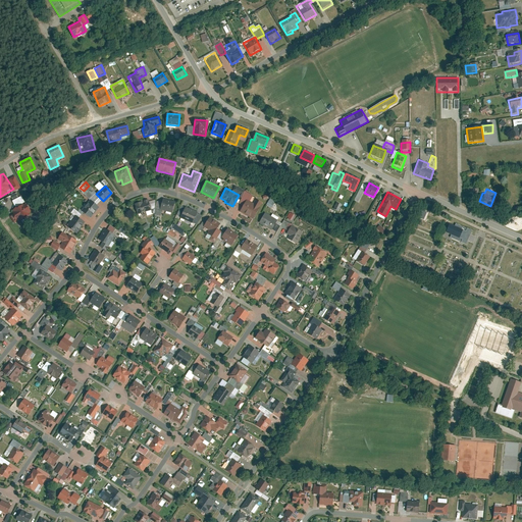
[(268,205),(273,208),(277,201),(273,198),(268,205)]
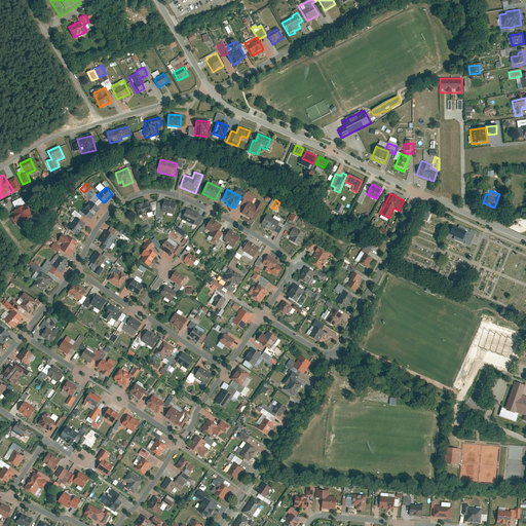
[(99,208),(90,201),(81,213),(89,220),(99,208)]
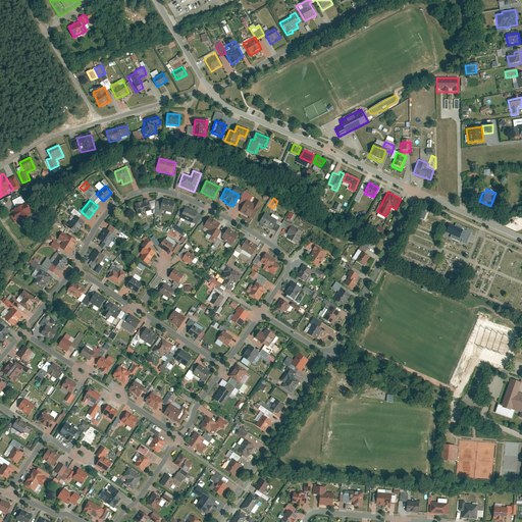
[(147,200),(135,205),(138,214),(150,210),(147,200)]
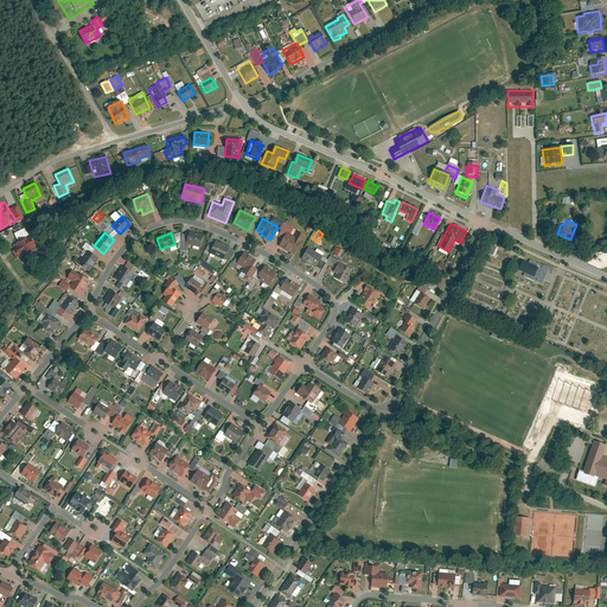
[(203,235),(190,232),(187,244),(199,248),(203,235)]
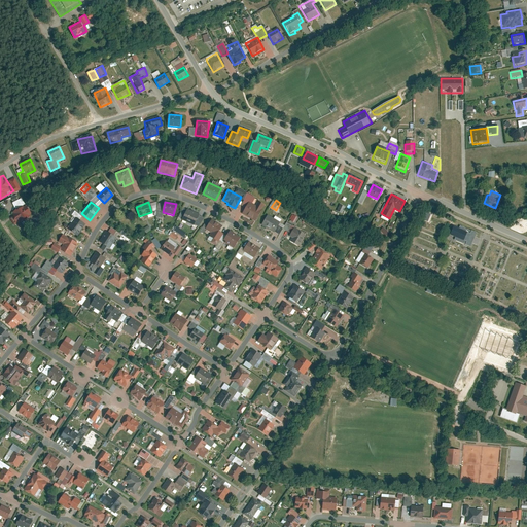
[(255,205),(249,202),(242,215),(254,221),(264,205),(257,202),(255,205)]
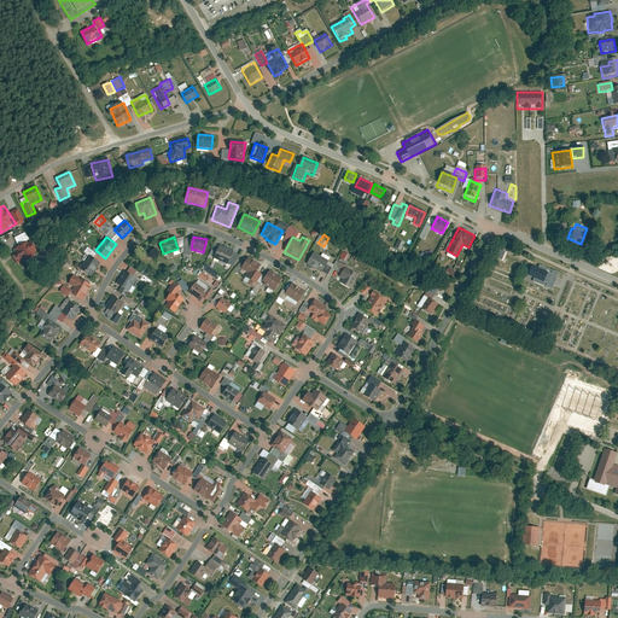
[(400,238),(395,246),(402,250),(407,242),(400,238)]
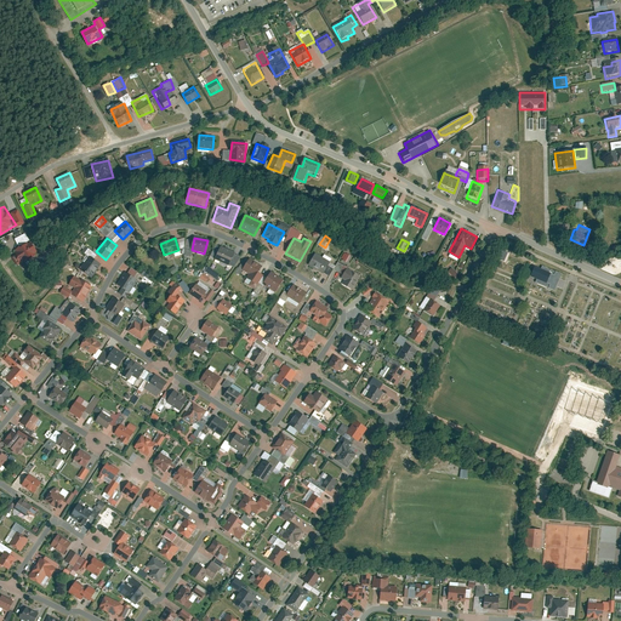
[(15,256),(12,257),(16,266),(27,258),(28,260),(35,255),(34,252),(36,251),(29,240),(15,249),(15,256)]
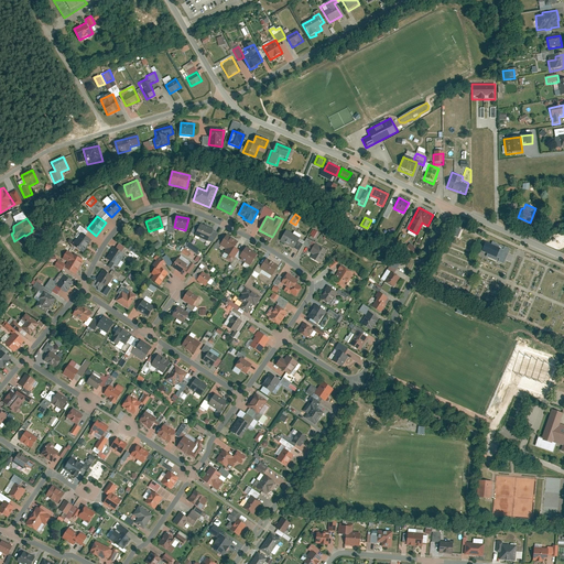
[(213,230),(201,225),(195,237),(207,242),(213,230)]
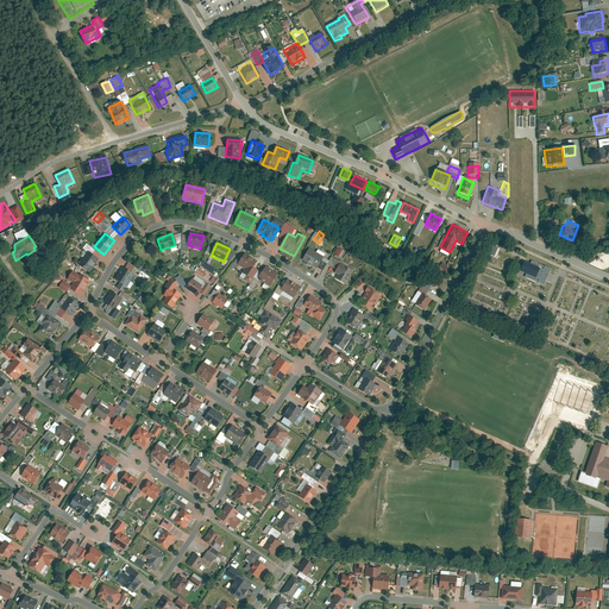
[(322,257),(309,249),(302,261),(315,269),(322,257)]
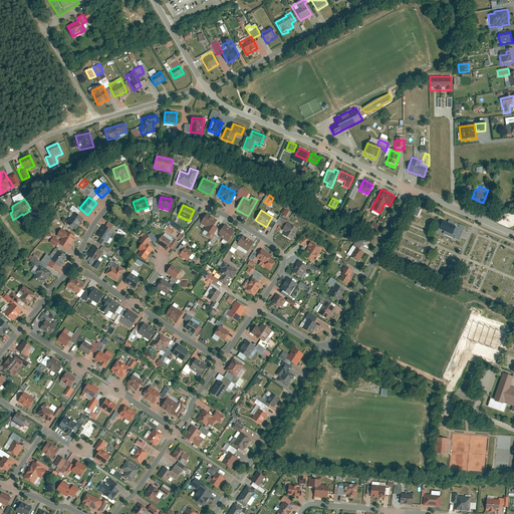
[(82,218),(73,212),(65,224),(74,230),(82,218)]
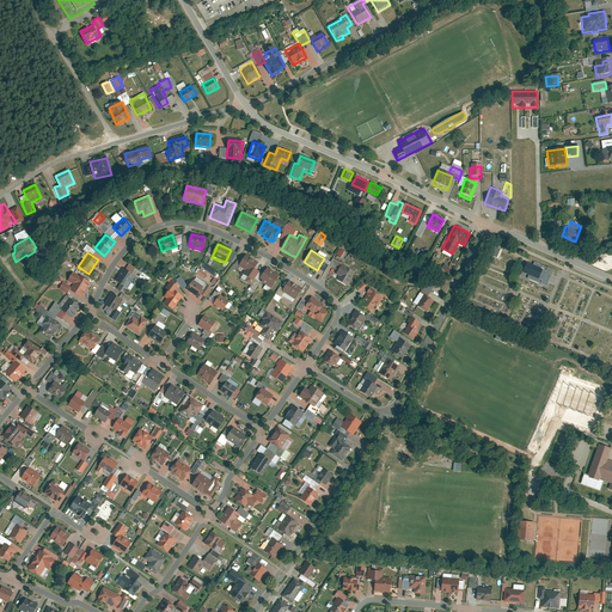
[(263,265),(245,256),(239,267),(246,271),(242,279),(251,286),(263,265)]
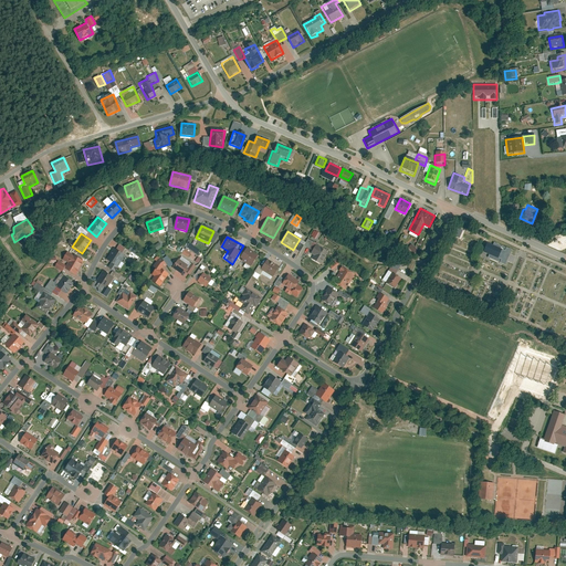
[(418,249),(411,242),(408,245),(415,252),(418,249)]
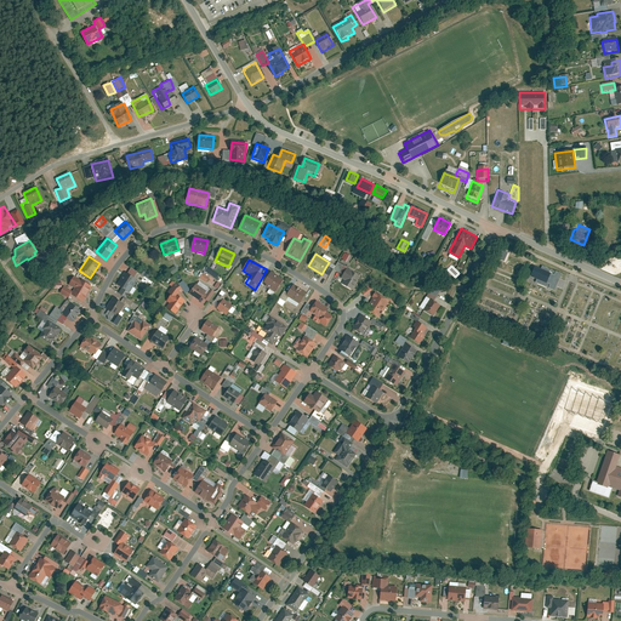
[(209,268),(206,272),(218,279),(221,275),(209,268)]
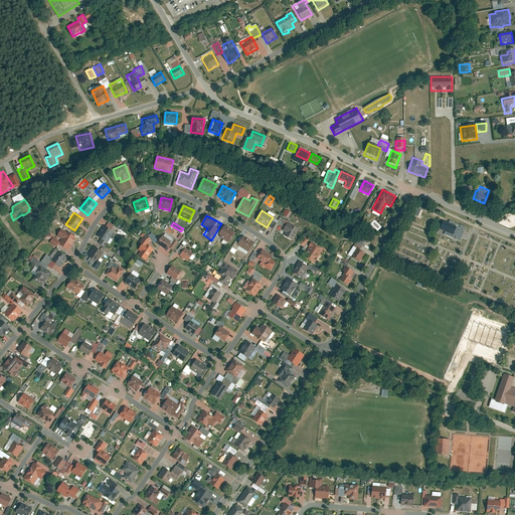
[(299,228),(288,222),(283,231),(286,232),(284,236),(292,241),(299,228)]
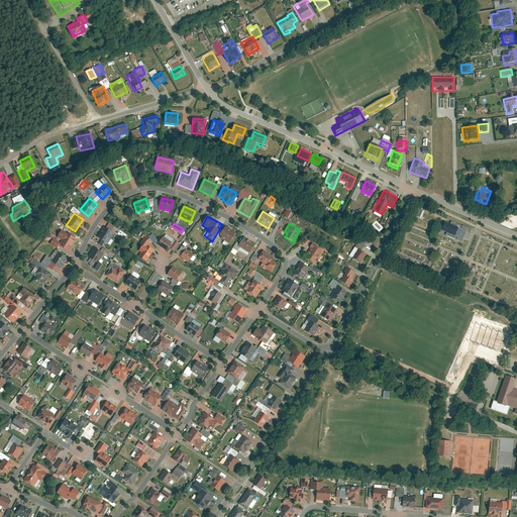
[(460,229),(445,223),(442,231),(457,237),(456,240),(462,242),(468,228),(461,226),(460,229)]
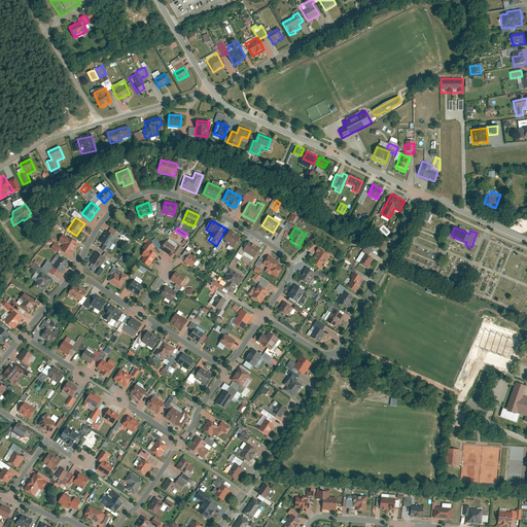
[(240,238),(230,231),(222,242),(233,249),(240,238)]
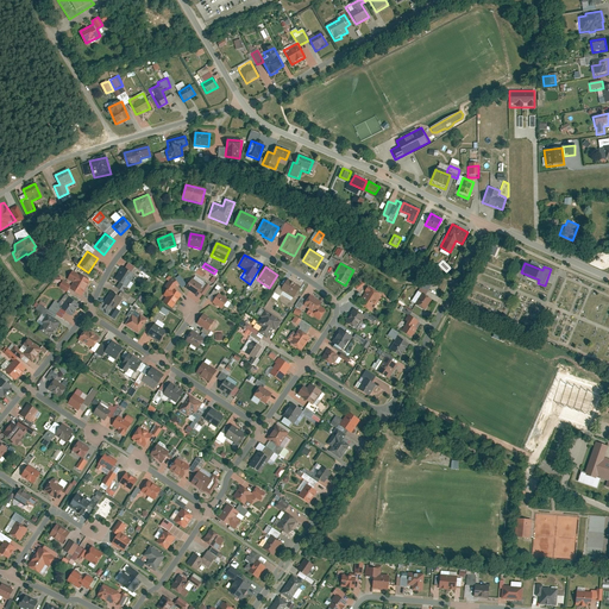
[(135,276),(123,268),(114,280),(126,288),(135,276)]
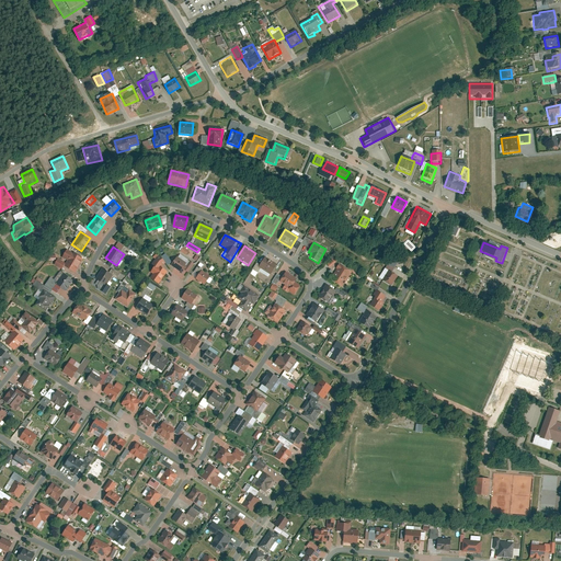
[(83,259),(67,249),(63,258),(68,261),(64,266),(76,273),(83,259)]
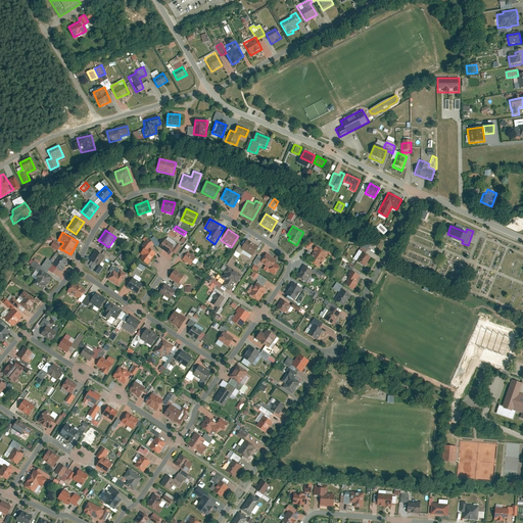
[(153,245),(149,239),(147,240),(146,238),(143,240),(144,242),(141,246),(144,248),(141,254),(144,255),(141,260),(148,265),(156,253),(148,248),(153,245)]
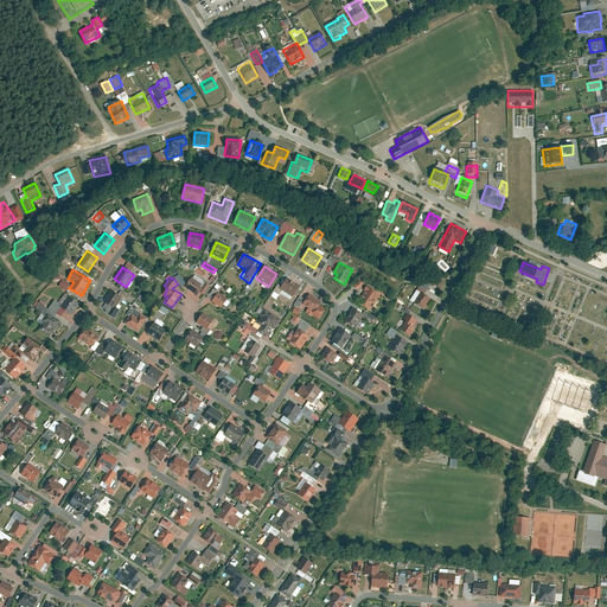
[(202,286),(191,279),(185,288),(196,295),(202,286)]
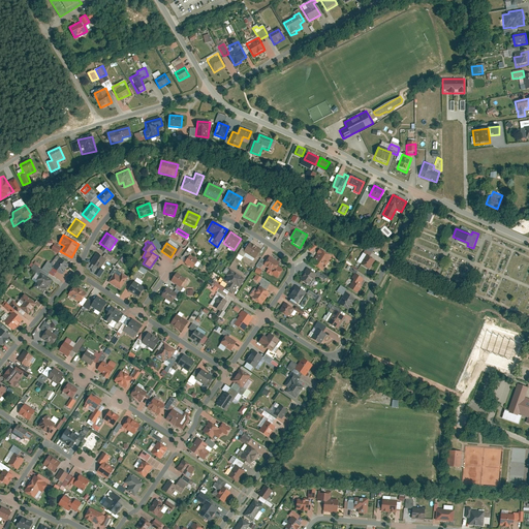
[(260,250),(249,243),(243,252),(254,259),(260,250)]
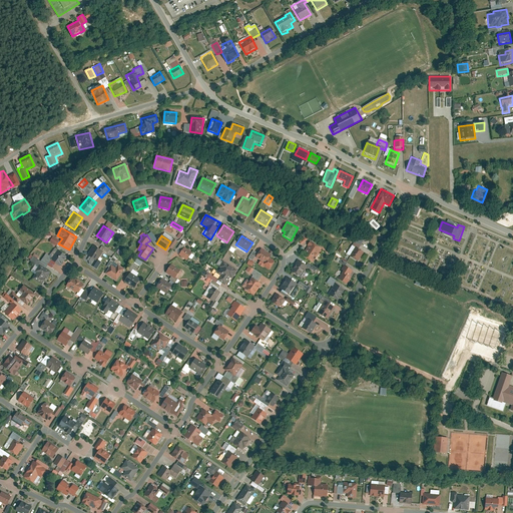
[(302,245),(309,239),(305,235),(298,241),(302,245)]
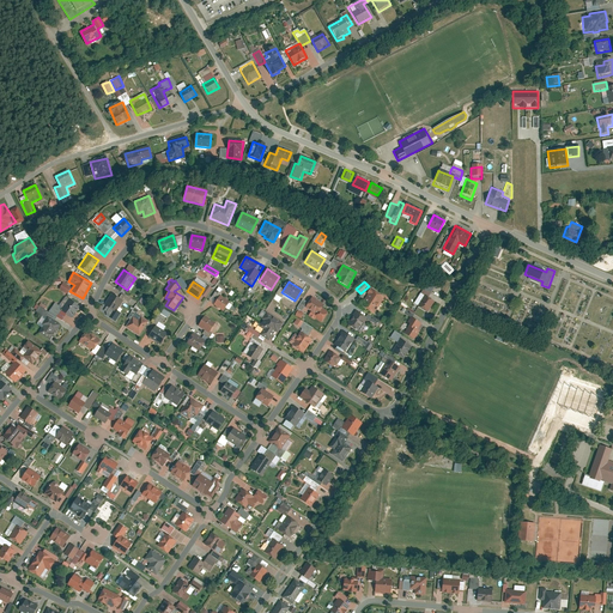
[(383,297),(369,289),(359,305),(374,314),(383,297)]
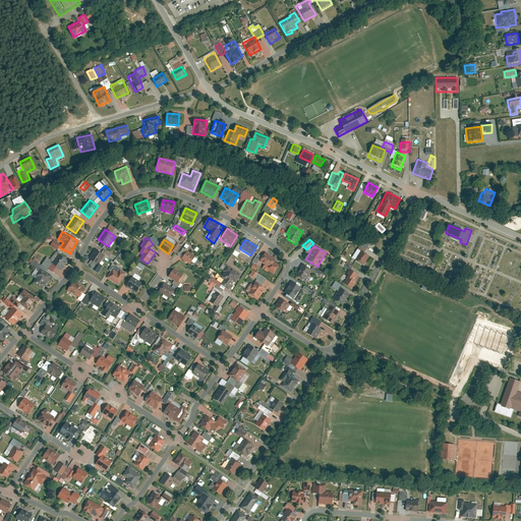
[(363,248),(358,245),(357,248),(359,249),(354,258),(364,265),(368,256),(361,251),(363,248)]
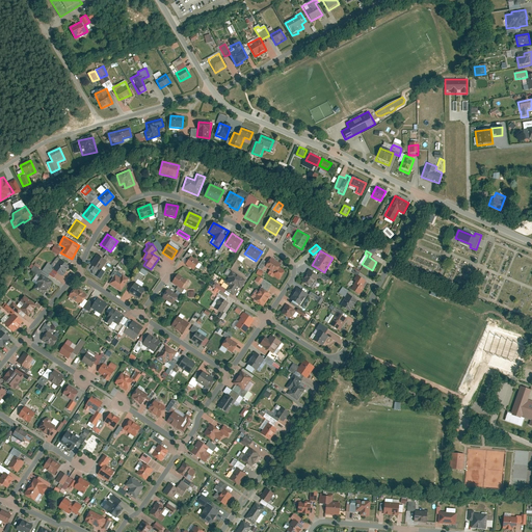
[(106,261),(96,255),(89,264),(96,268),(100,271),(101,270),(106,261)]
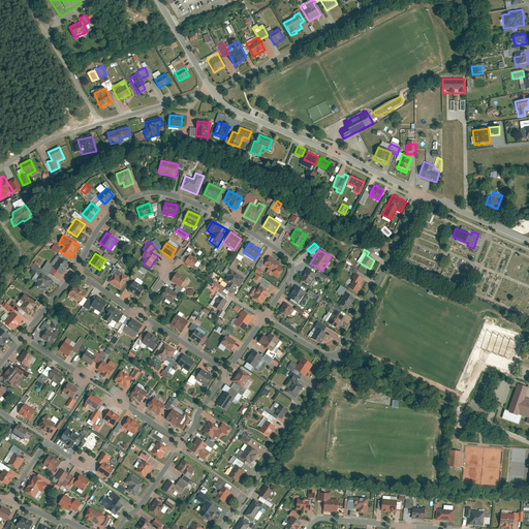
[(198,260),(189,255),(184,263),(193,269),(198,260)]
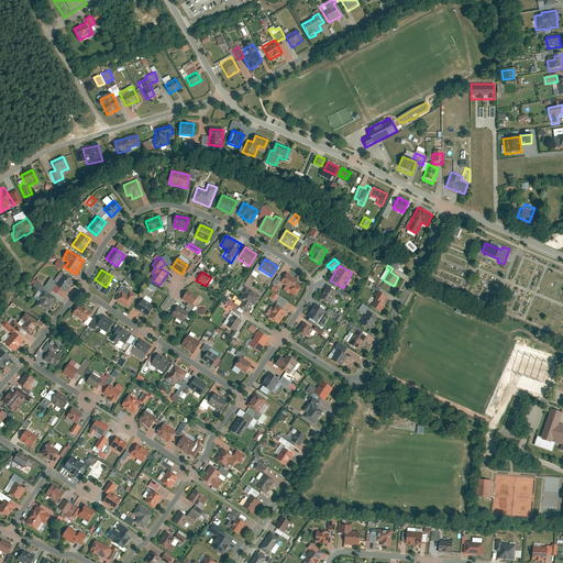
[(73,282),(62,275),(55,286),(65,293),(73,282)]
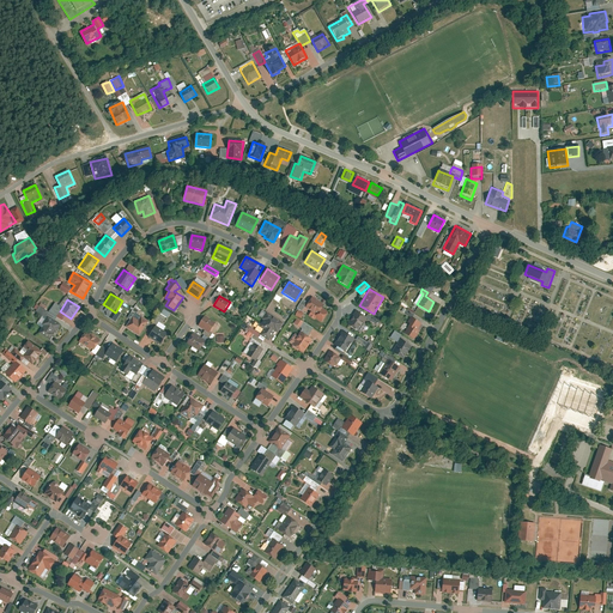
[(328,309),(310,299),(303,311),(321,322),(328,309)]
